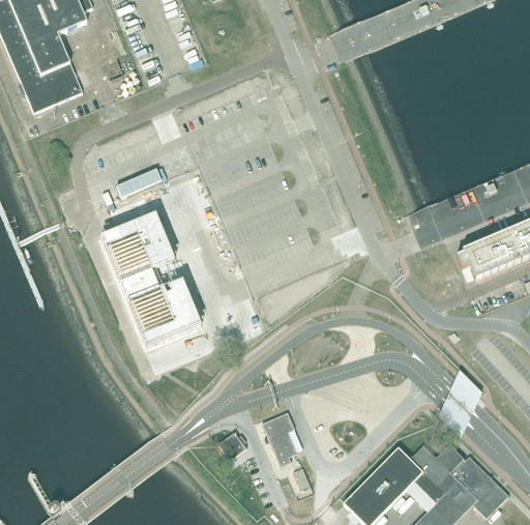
[(0,0),(0,31),(33,112),(82,91),(58,32),(87,20),(83,10),(92,6),(89,0),(0,0)]
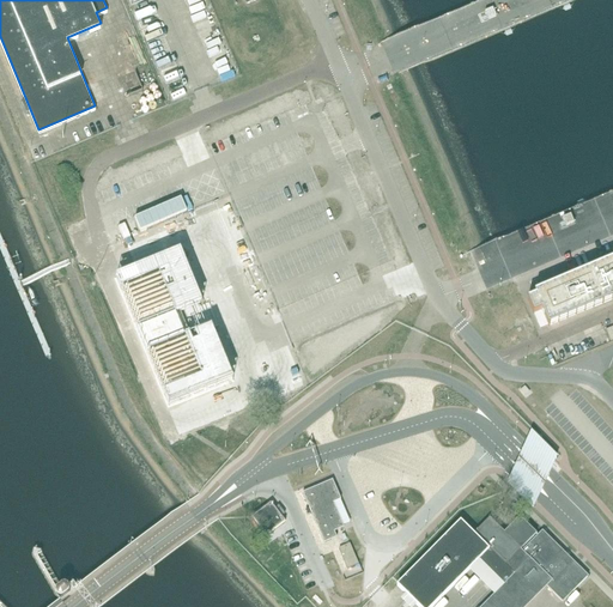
[(485,7),(489,14),(496,11),(493,4),(485,7)]
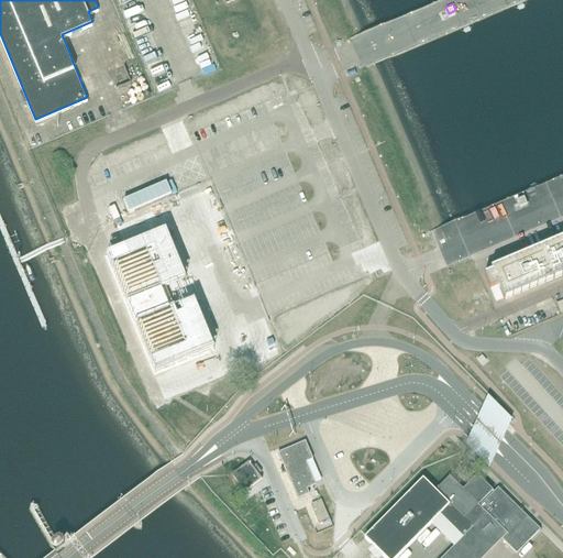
[(517,196),(519,201),(520,203),(527,200),(525,193),(517,196)]
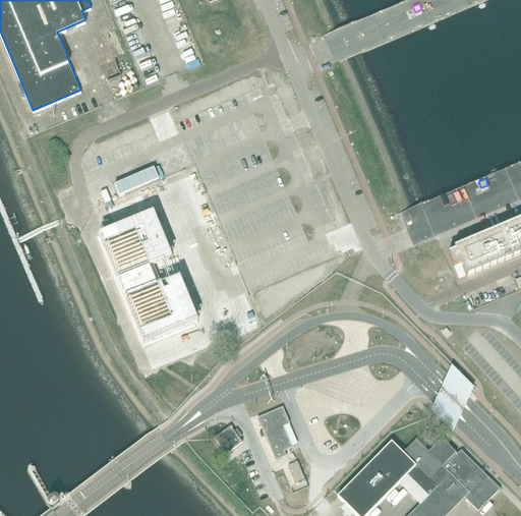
[(154,209),(98,233),(143,342),(199,319),(154,209)]
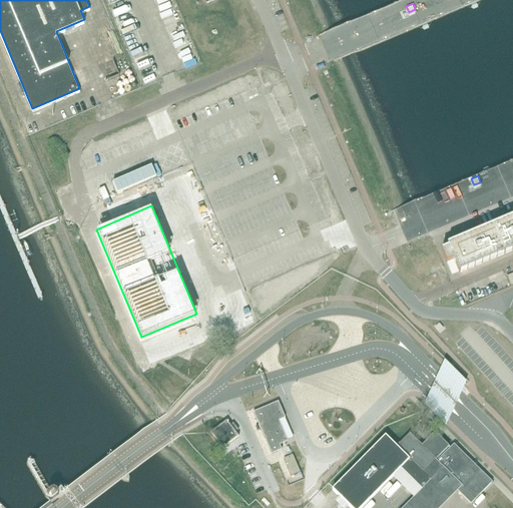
[(459,269),(482,259),(512,245),(512,213),(448,241),(449,244),(442,247),(447,259),(454,256),(459,269)]
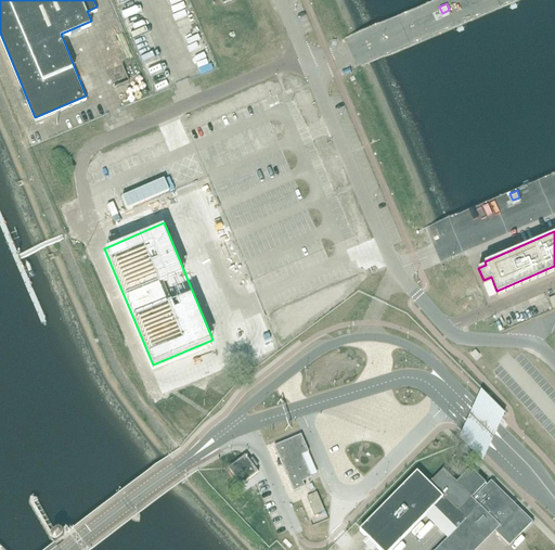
[(480,386),(459,435),(482,459),(504,410),(480,386)]
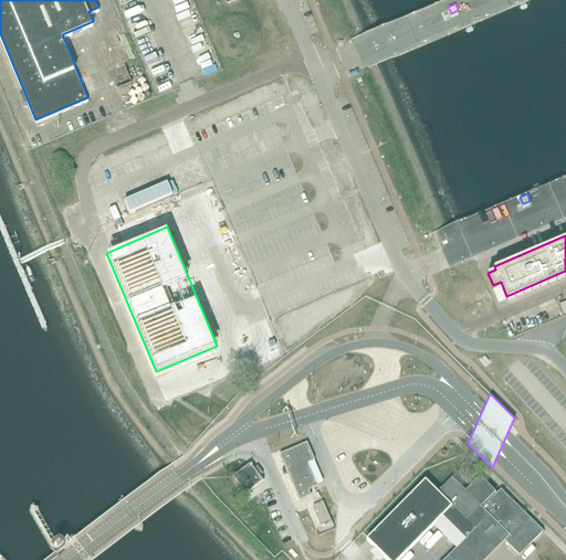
[(311,492),(308,486),(317,483),(317,482),(308,460),(315,456),(307,439),(280,451),(285,464),(282,466),(284,471),(287,469),(300,496),(311,492)]
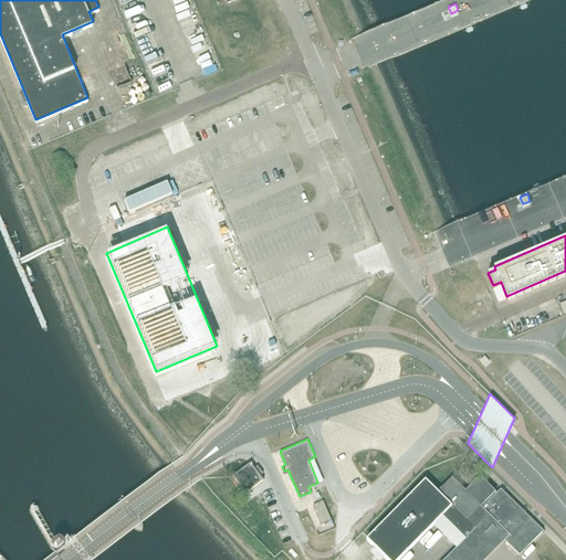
[(250,460),(232,473),(247,490),(264,477),(260,472),(263,469),(258,462),(254,464),(250,460)]
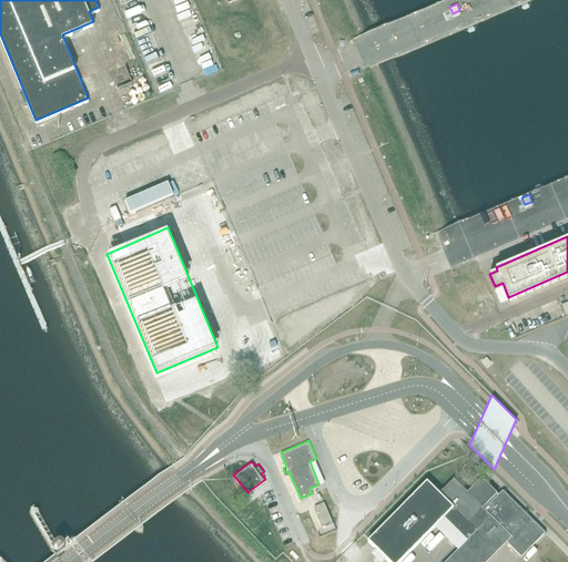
[(427,478),(368,538),(376,545),(378,548),(384,553),(386,555),(392,561),(396,561),(435,523),(440,518),(442,518),(447,523),(448,525),(450,527),(455,531),(456,532),(458,534),(465,541),(477,528),(470,521),(498,492),(497,490),(482,474),(467,489),(454,476),(439,490),(433,483),(427,478)]
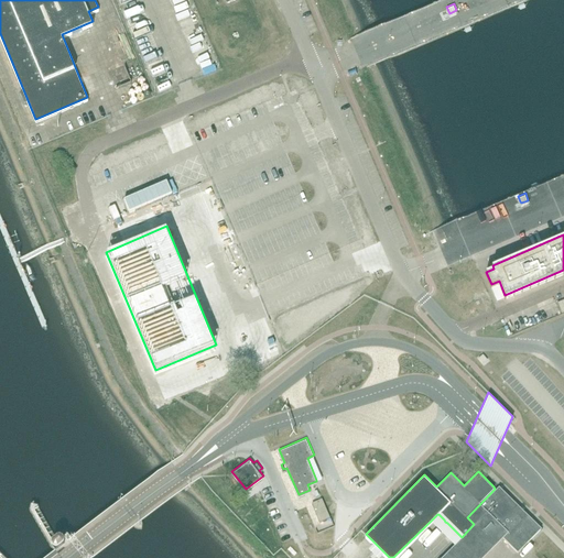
[(455,543),(440,557),(473,557),(477,554),(479,556),(481,557),(480,555),(478,553),(490,540),(491,539),(495,536),(498,533),(499,532),(503,535),(518,549),(541,525),(499,484),(495,489),(467,517),(474,524),(462,537),(455,543)]
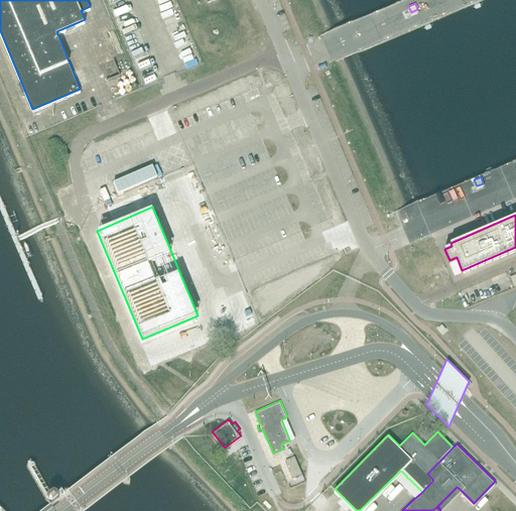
[(108,452),(108,456),(108,457),(109,456),(126,478),(124,479),(126,479),(129,480),(130,479),(130,476),(130,475),(129,476),(112,454),(114,453),(112,453),(109,452),(108,452)]
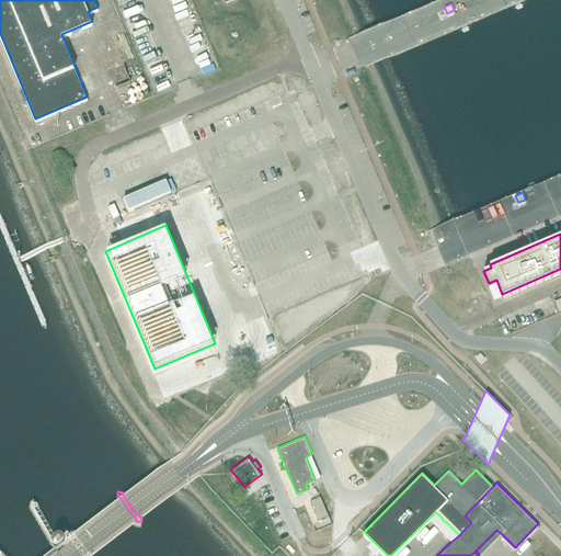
[(328,512),(320,494),(310,498),(318,517),(328,512)]
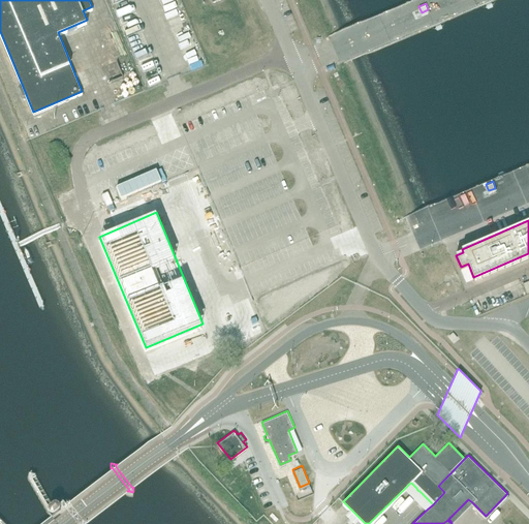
[(29,475),(47,506),(54,501),(35,470),(30,468),(28,473),(29,475)]
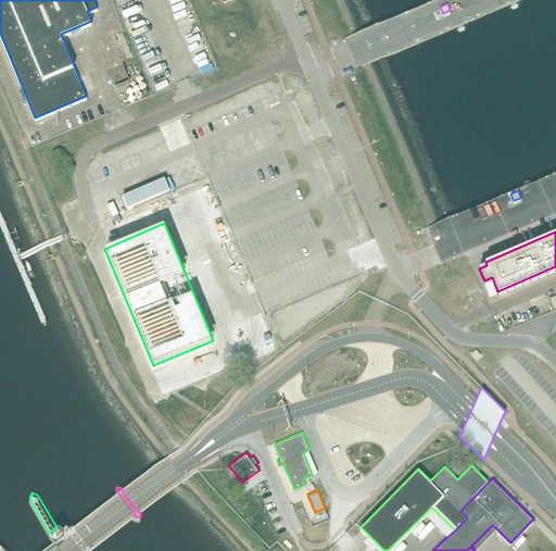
[(439,515),(431,508),(425,514),(447,537),(455,530),(446,522),(439,515)]
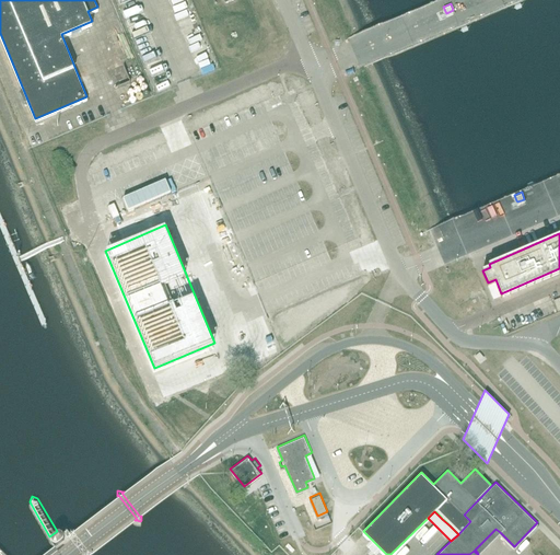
[(57,531),(49,536),(55,544),(57,546),(57,547),(62,554),(90,554),(89,554),(88,554),(71,532),(72,532),(71,531),(71,530),(70,531),(68,528),(63,531),(58,530),(57,531)]
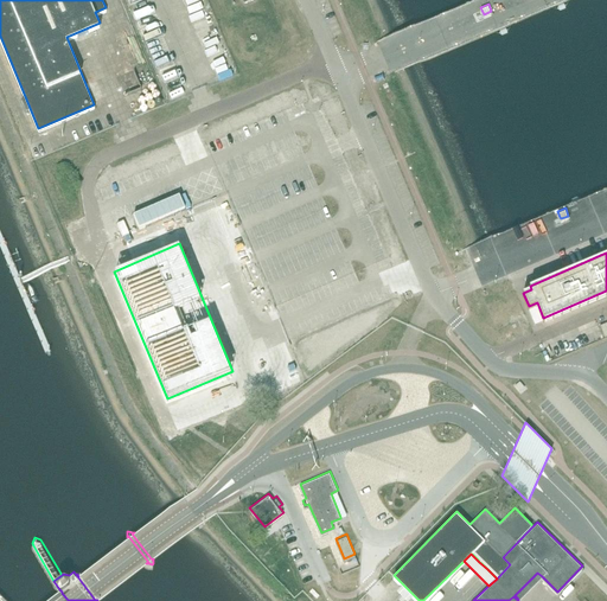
[(517,600),(542,576),(537,573),(515,595),(518,600),(513,596),(509,600),(517,600)]
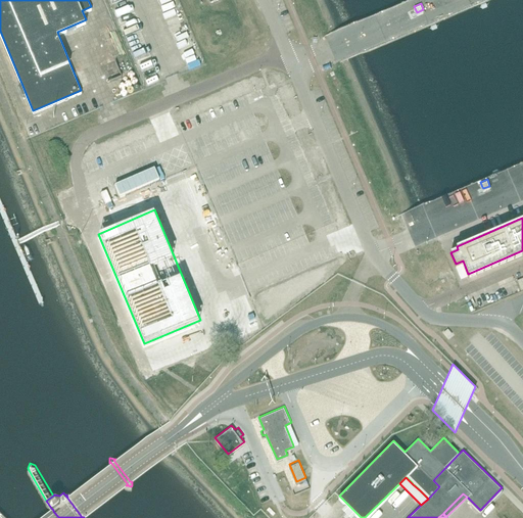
[(0,517),(10,517),(0,507),(0,517)]
